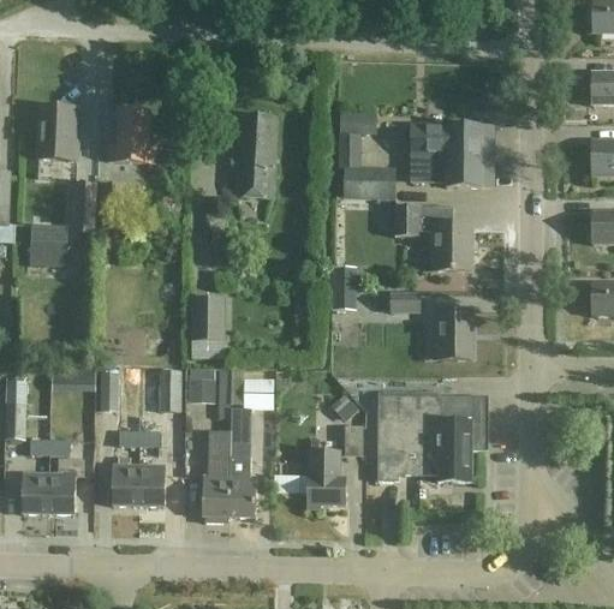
[(591,0),(591,31),(613,31),(613,0),(591,0)]
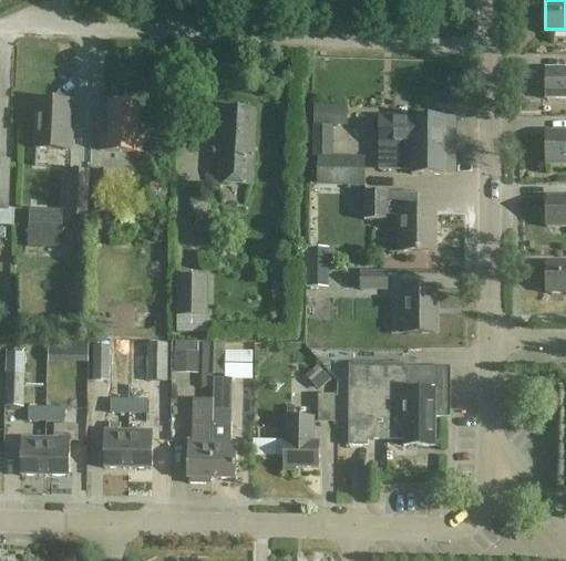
[(565,65),(546,65),(546,96),(565,95),(565,65)]
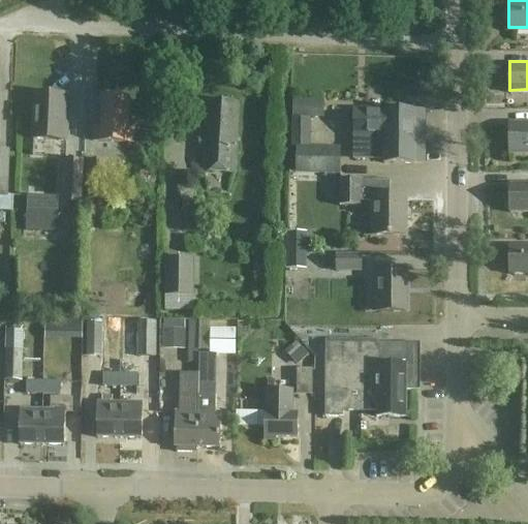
[(64,92),(34,91),(32,135),(65,137),(66,117),(63,117),(64,92)]
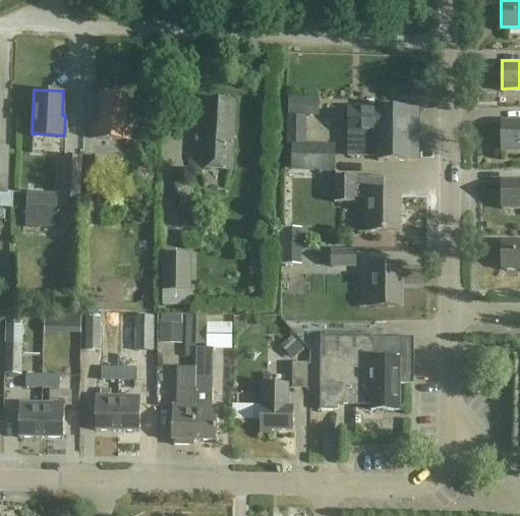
[(126,93),(99,92),(98,123),(93,123),(93,136),(129,137),(130,124),(125,124),(126,93)]
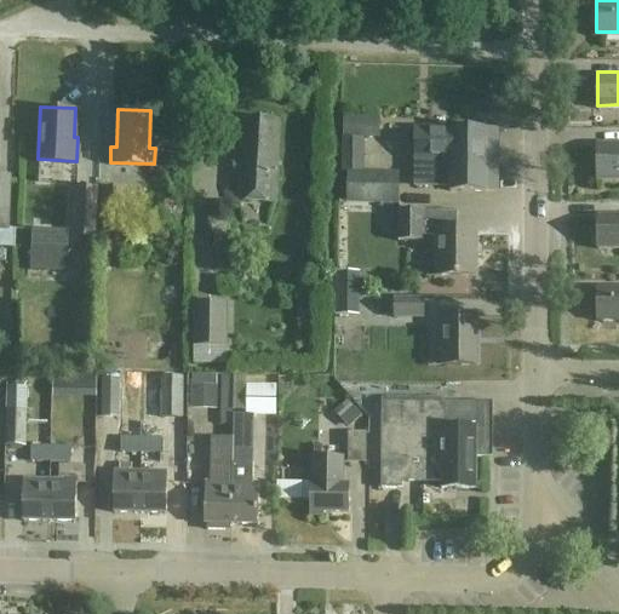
[(279,114),(238,113),(238,136),(240,136),(238,196),(276,198),(279,114)]
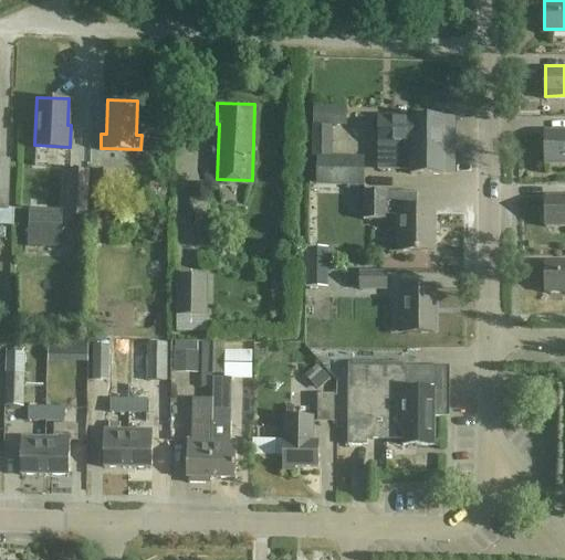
[(443,113),(409,113),(409,114),(376,114),(376,167),(409,167),(409,171),(442,171),(443,113)]
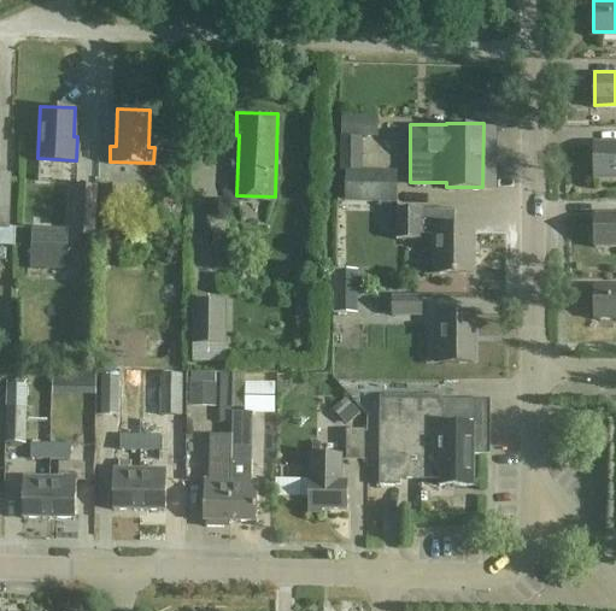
[(615,141),(593,141),(593,176),(615,175),(615,141)]
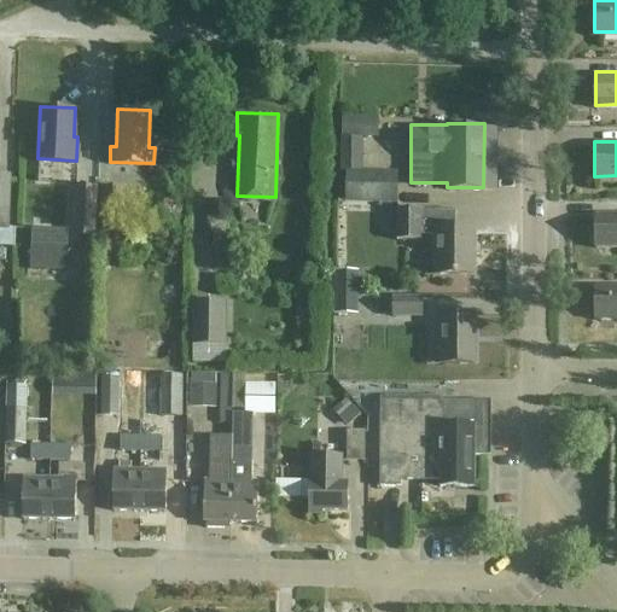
[(396,168),(344,167),(343,197),(395,198),(396,168)]
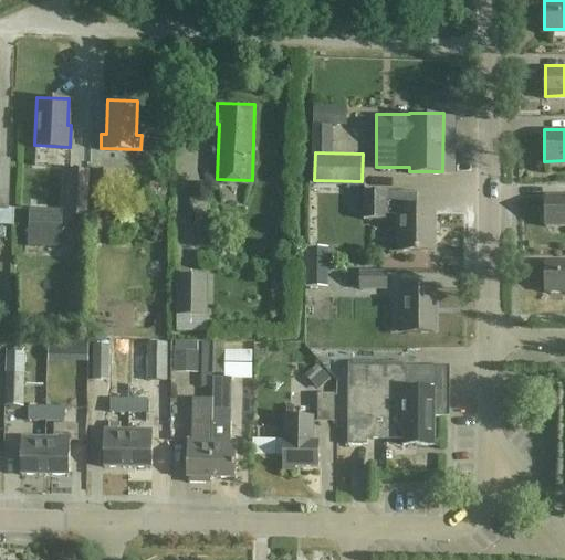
[(9,156),(0,155),(0,220),(12,221),(13,205),(7,205),(9,156)]
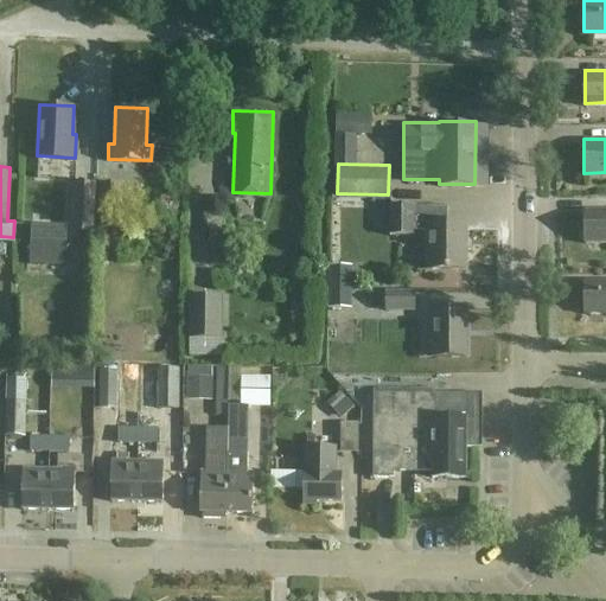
[(95,178),(72,178),(70,228),(94,229),(95,178)]
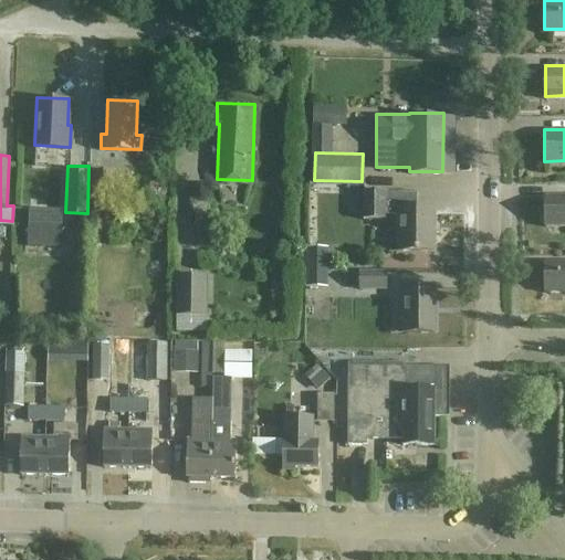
[(113,167),(91,166),(90,209),(111,210),(113,167)]
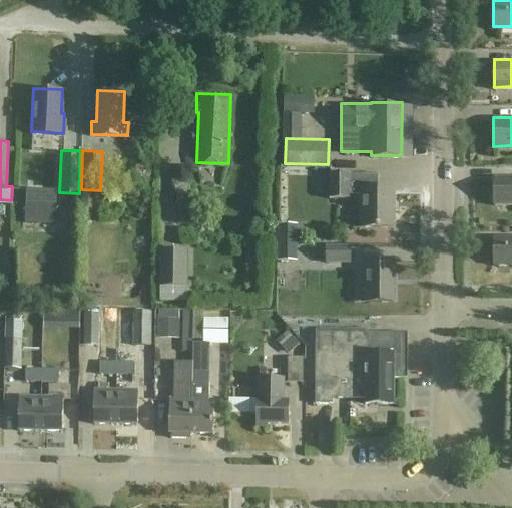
[(377,173),(329,172),(329,197),(349,197),(350,193),(361,193),(360,224),(392,224),(392,186),(377,186),(377,173)]
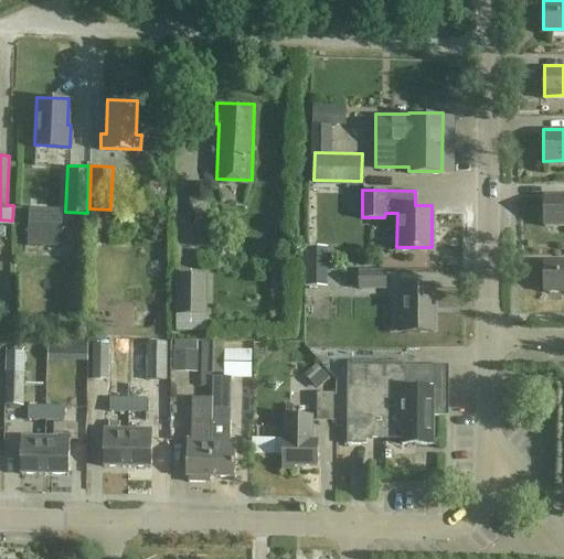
[(563,193),(543,193),(543,224),(563,224),(563,193)]
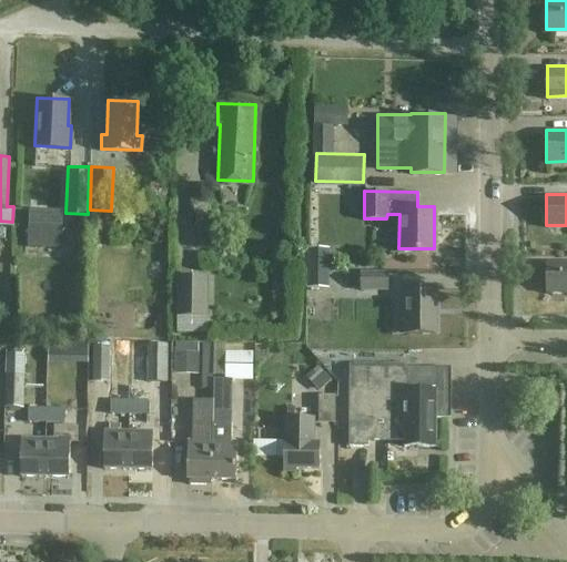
[(28,254),(63,254),(63,221),(40,221),(40,241),(28,241),(28,254)]
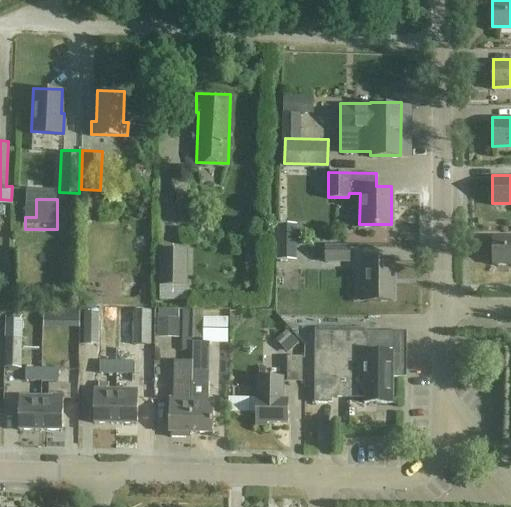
[(275,221),(275,240),(295,240),(296,222),(275,221)]
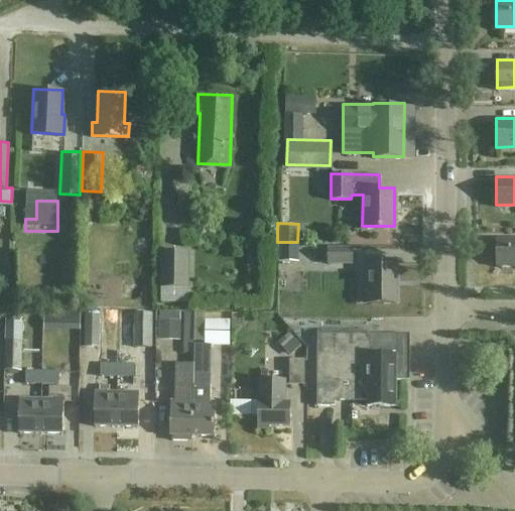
[(514,235),(496,236),(496,264),(514,263),(514,235)]
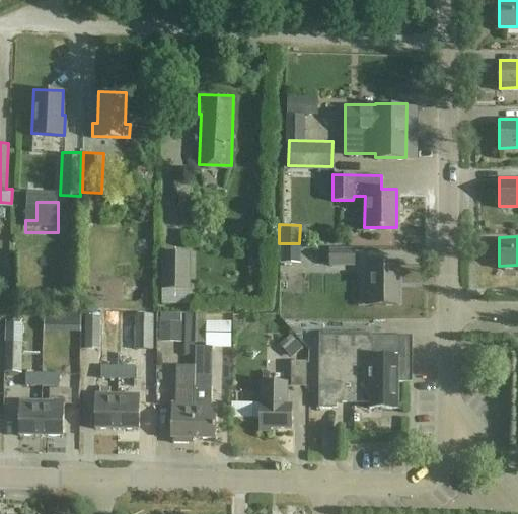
[(299,243),(279,243),(278,260),(299,261),(299,243)]
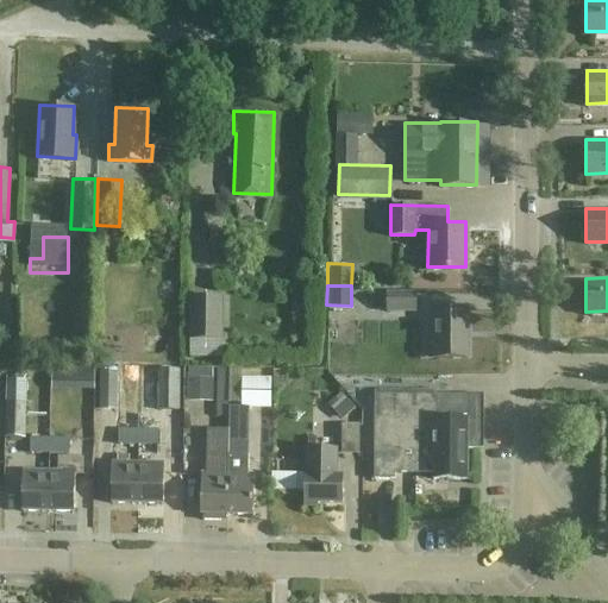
[(415,308),(415,288),(386,288),(386,308),(415,308)]
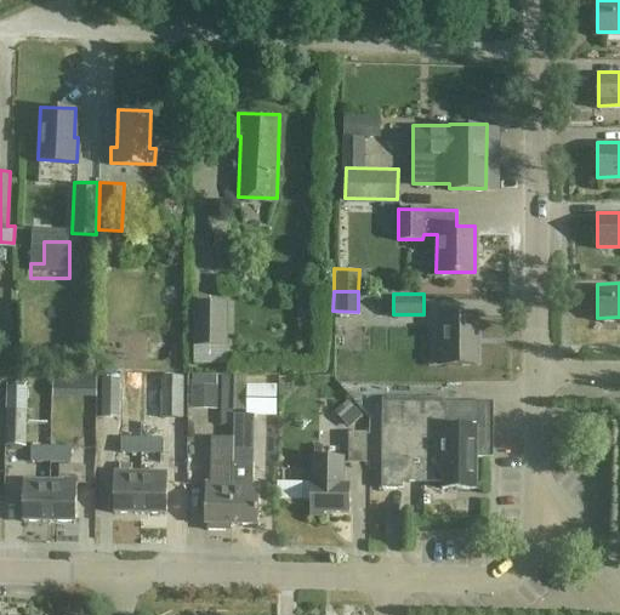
[(226,300),(193,300),(192,359),(226,359),(226,300)]
